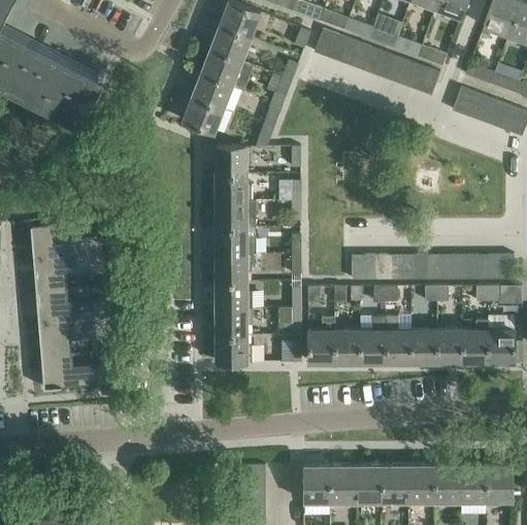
[(0,81),(78,122),(102,75),(100,74),(99,76),(2,26),(12,6),(5,2),(5,0),(0,0),(0,81)]
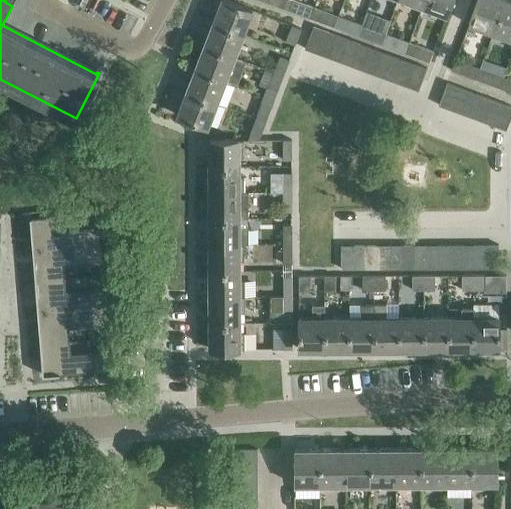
[(221,0),(220,0),(212,24),(243,35),(252,12),(221,0)]
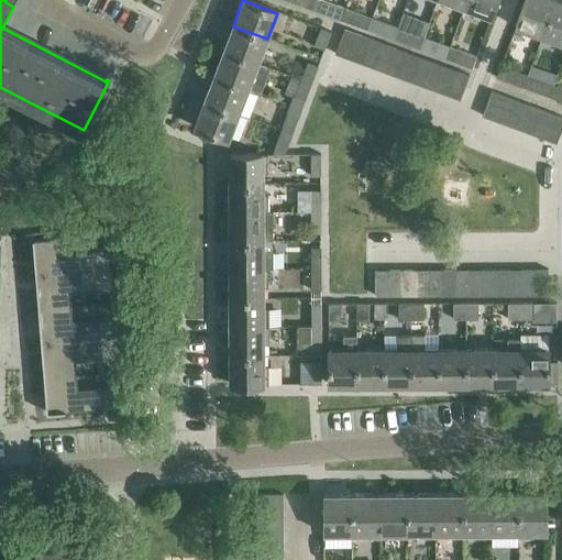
[(289,0),(289,2),(315,12),(319,0),(317,0),(289,0)]
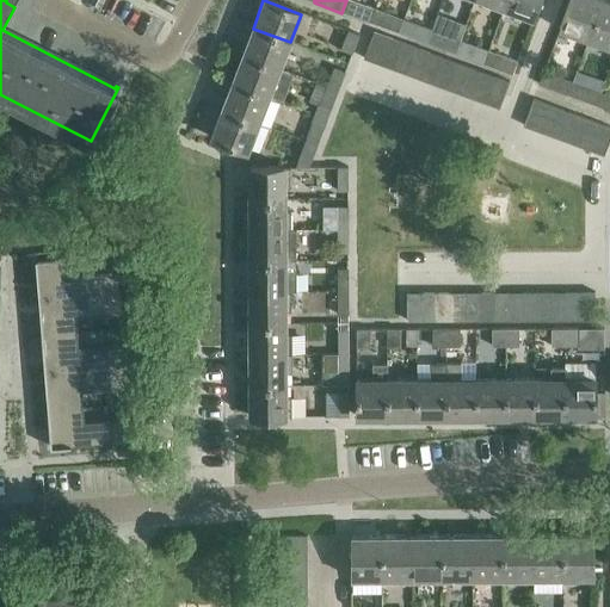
[(342,13),(370,23),(374,11),(346,0),(342,13)]
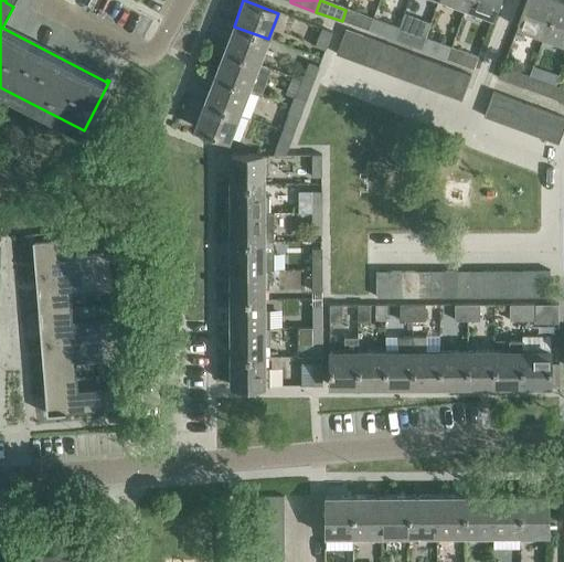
[(439,0),(465,9),(468,0),(439,0)]
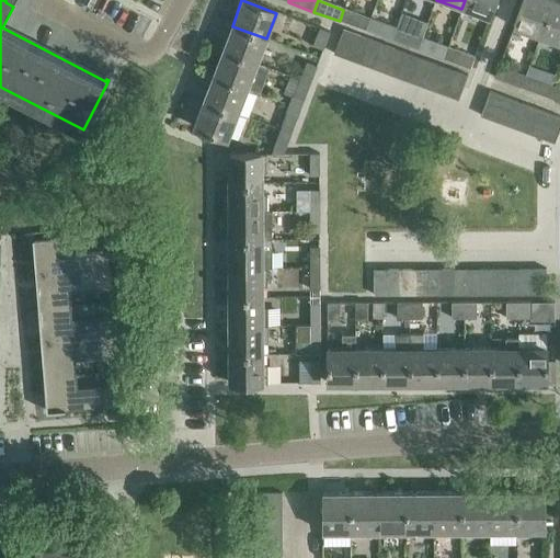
[(465,0),(461,9),(489,19),(495,0),(465,0)]
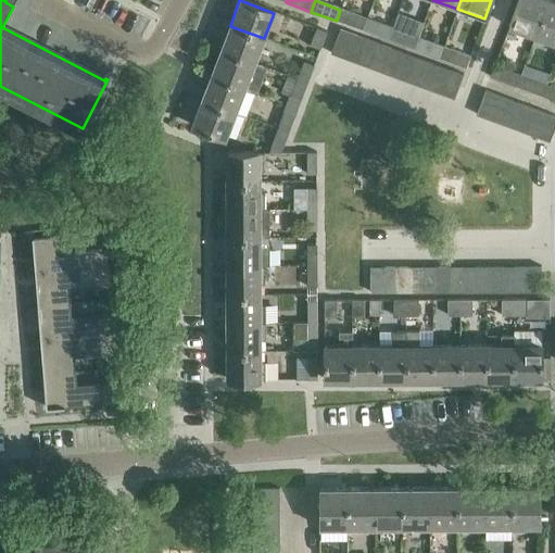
[(518,0),(508,28),(534,37),(547,0),(545,0),(518,0)]
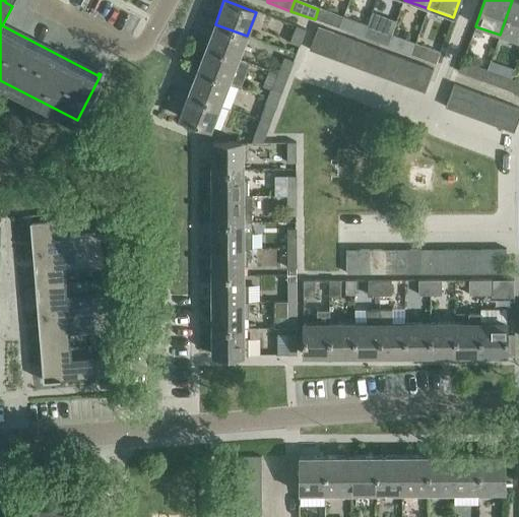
[(500,35),(518,42),(518,2),(512,0),(500,35)]
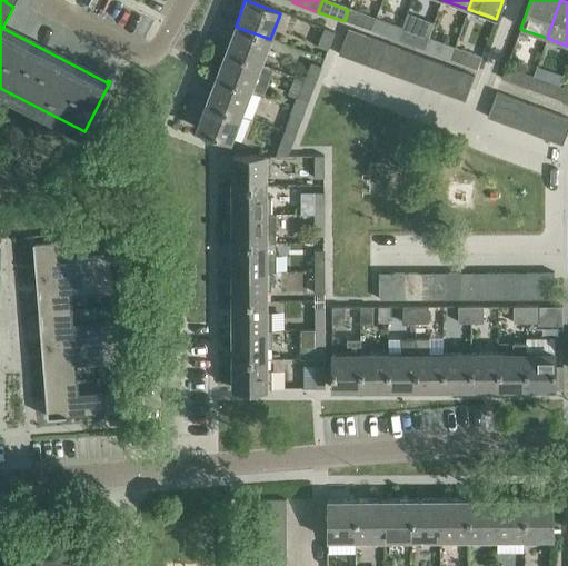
[(345,21),(370,31),(375,20),(348,10),(345,21)]
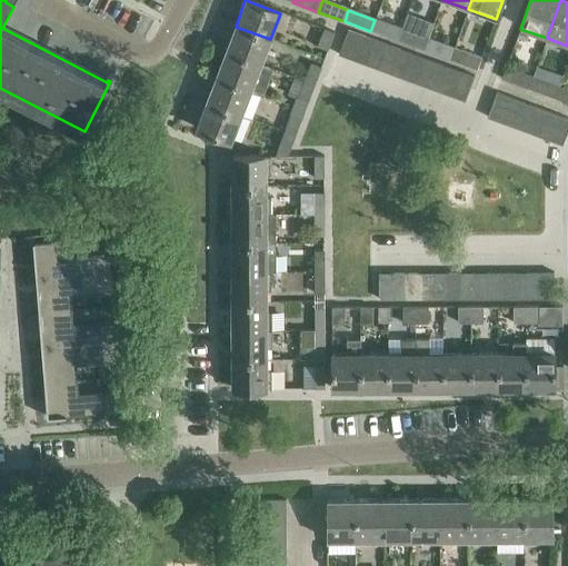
[(370,31),(397,41),(401,30),(375,20),(370,31)]
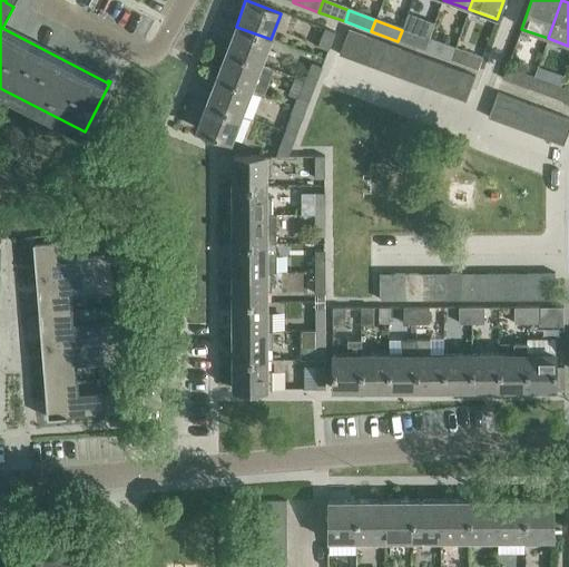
[(236,27),(226,52),(261,66),(271,39),(236,27)]
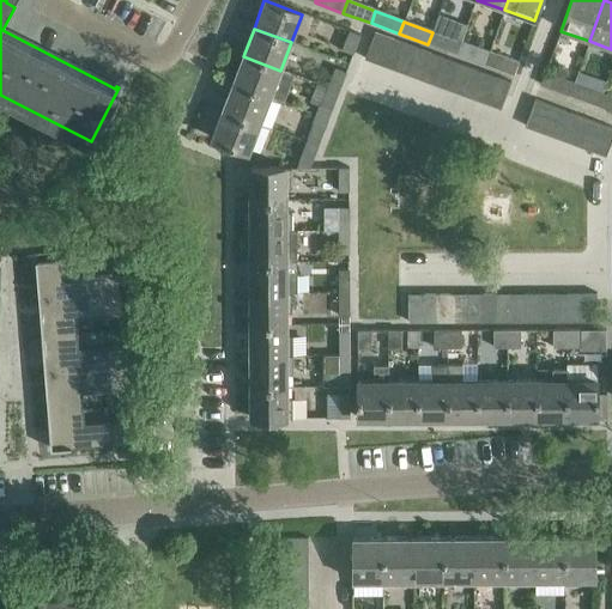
[(340,50),(352,55),(361,36),(349,31),(340,50)]
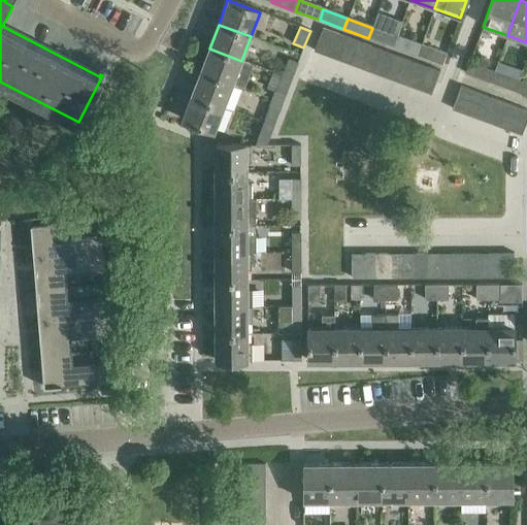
[(368,38),(392,47),(396,36),(372,28),(368,38)]
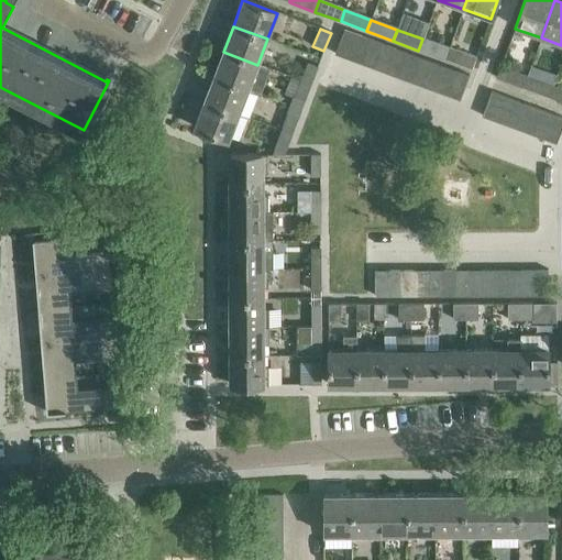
[(335,56),(348,61),(356,35),(344,31),(335,56)]
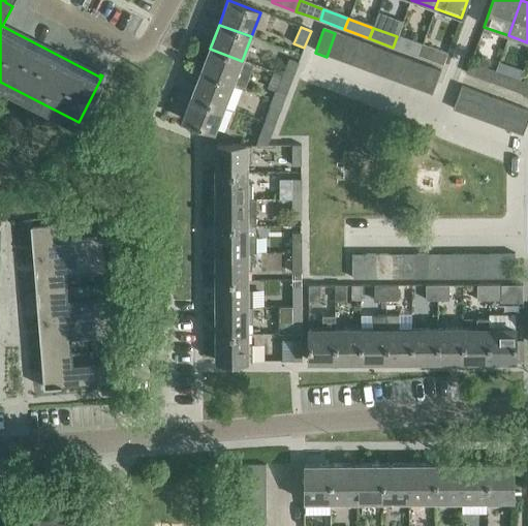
[(327,57),(339,61),(347,38),(335,33),(327,57)]
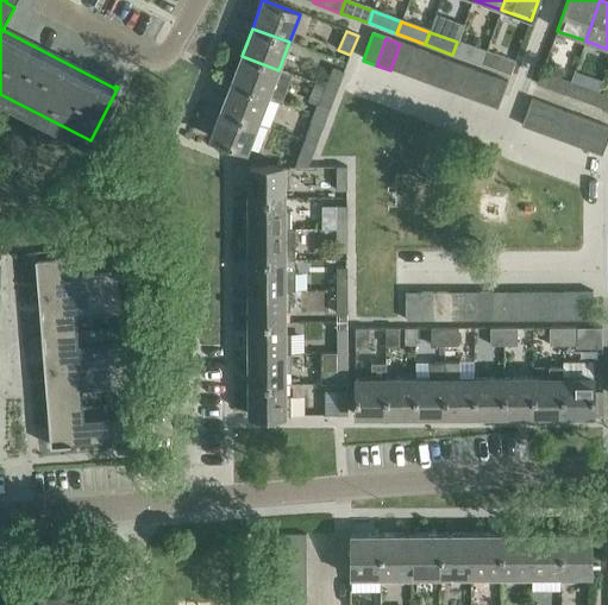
[(452,55),(481,64),(486,52),(457,42),(452,55)]
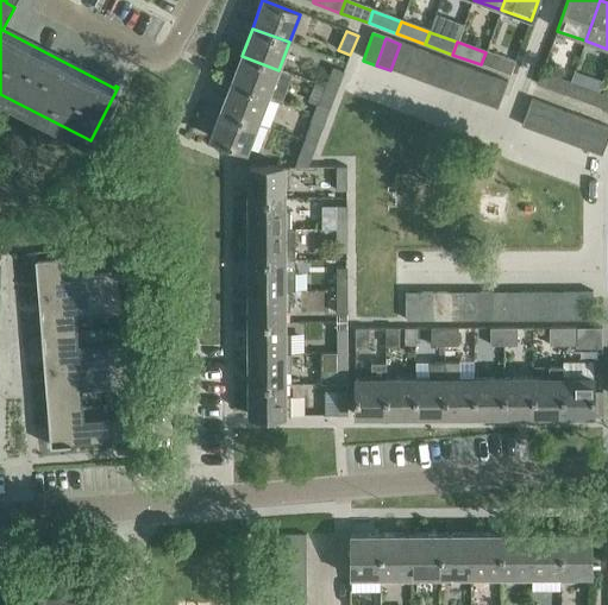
[(390,70),(403,75),(413,49),(400,44),(390,70)]
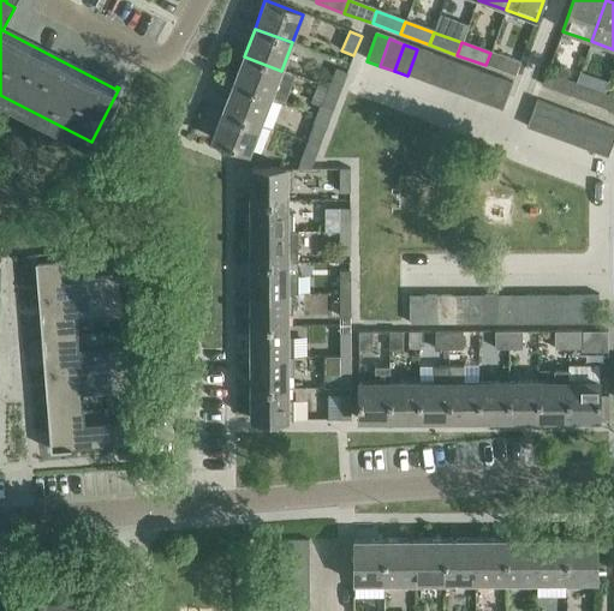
[(407,76),(421,81),(430,54),(417,49),(407,76)]
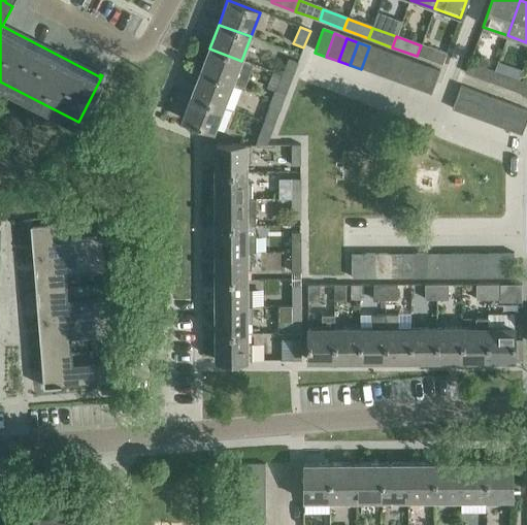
[(421,45),(417,56),(442,65),(446,55),(421,45)]
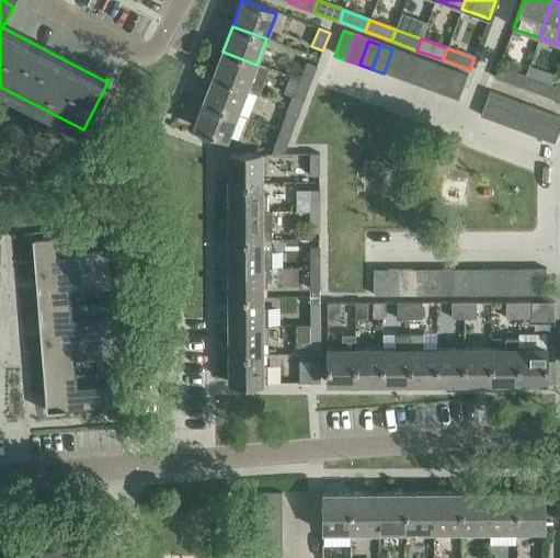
[(384,73),(396,78),(404,54),(392,49),(384,73)]
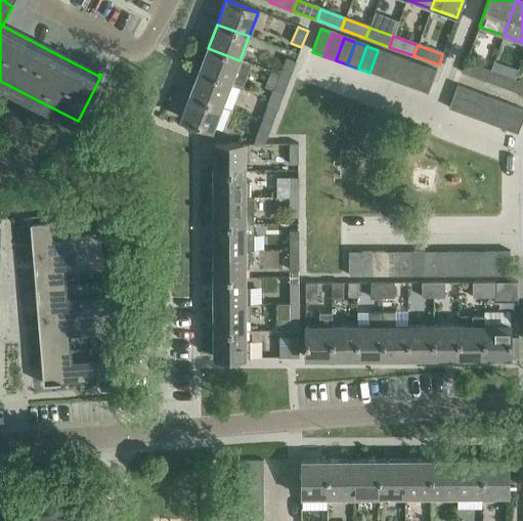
[(208,48),(199,72),(230,84),(240,60),(208,48)]
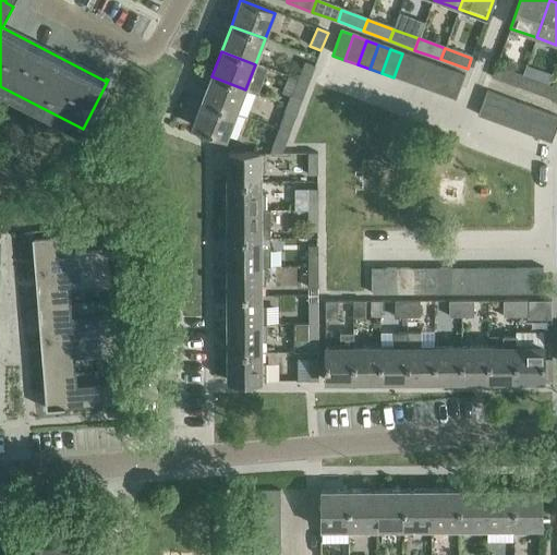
[(394,77),(406,83),(415,58),(402,53),(394,77)]
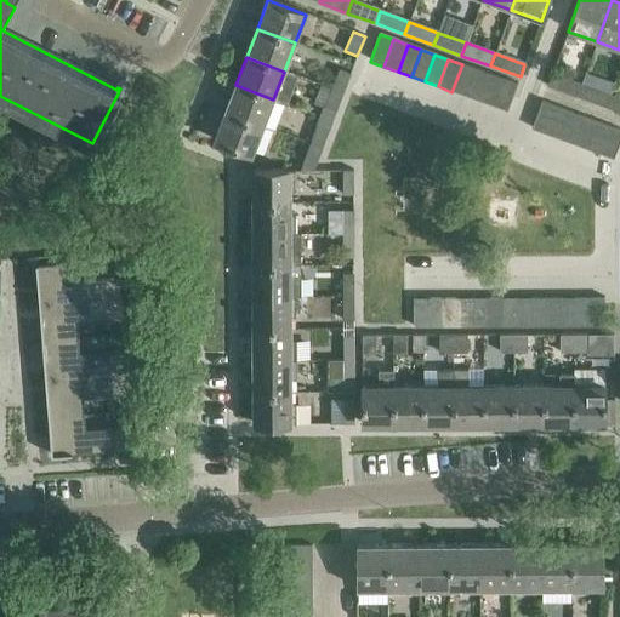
[(451,92),(466,97),(476,69),(462,64),(451,92)]
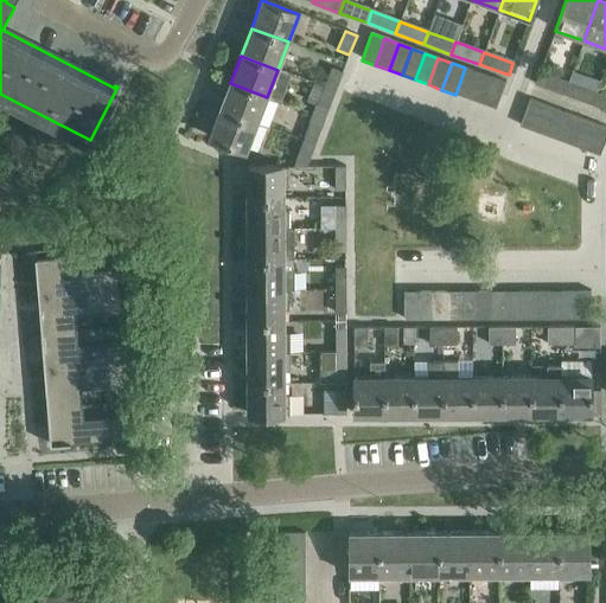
[(331,68),(324,88),(335,91),(342,72),(331,68)]
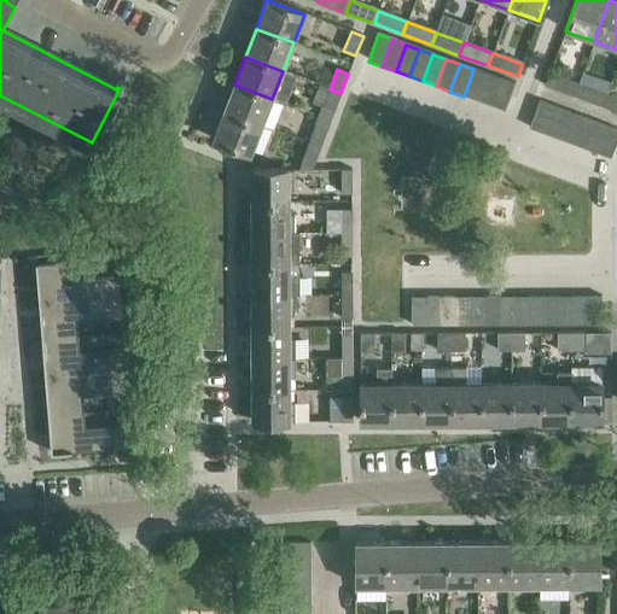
[(464,97),(478,101),(488,75),(473,69),(464,97)]
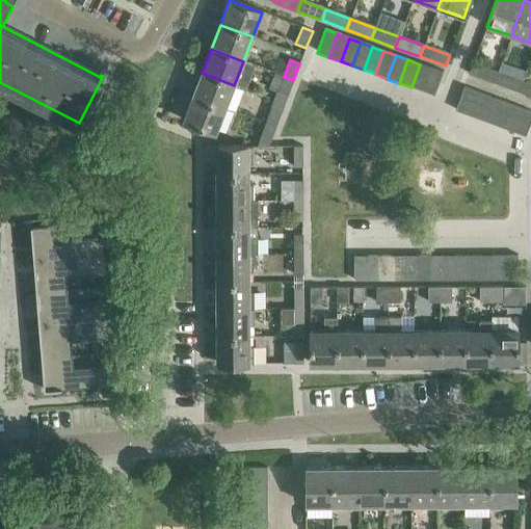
[(469,75),(494,83),(498,73),(473,63),(469,75)]
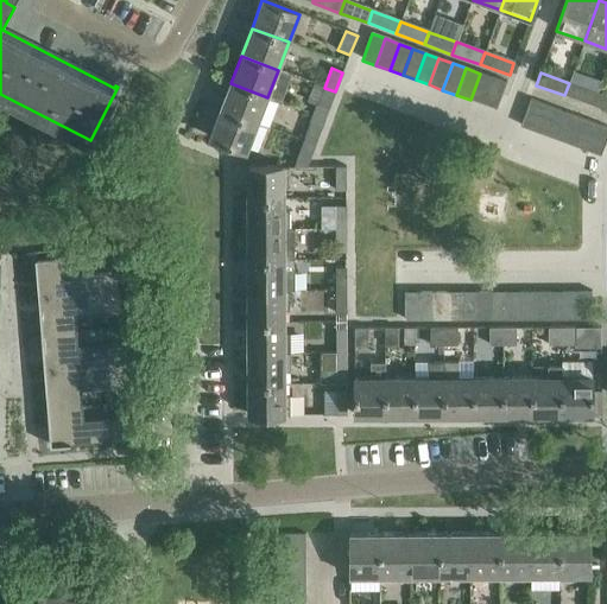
[(470,100),(484,105),(493,78),(480,74),(470,100)]
